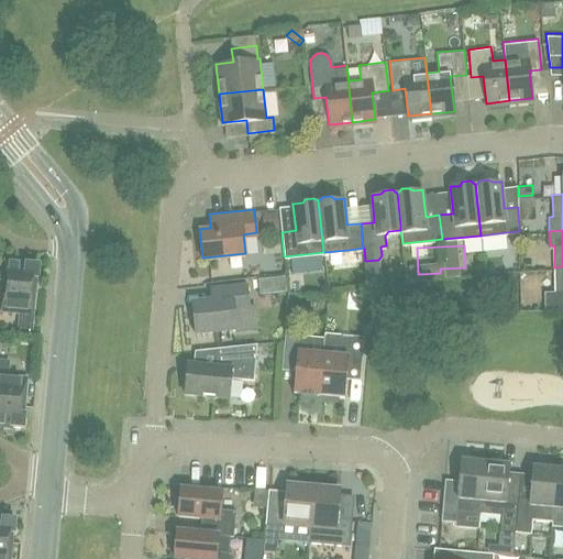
[(37,275),(39,262),(7,259),(2,308),(20,309),(19,325),(30,326),(34,275),(37,275)]
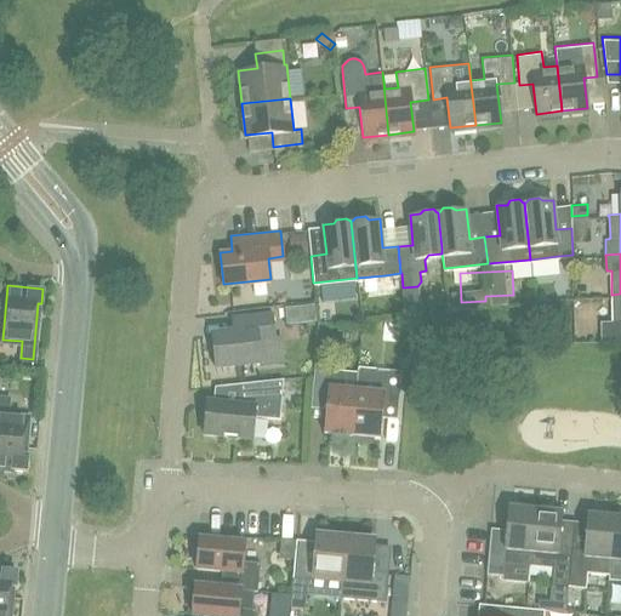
[(620,294),(611,295),(613,320),(600,320),(600,341),(620,340),(620,294)]
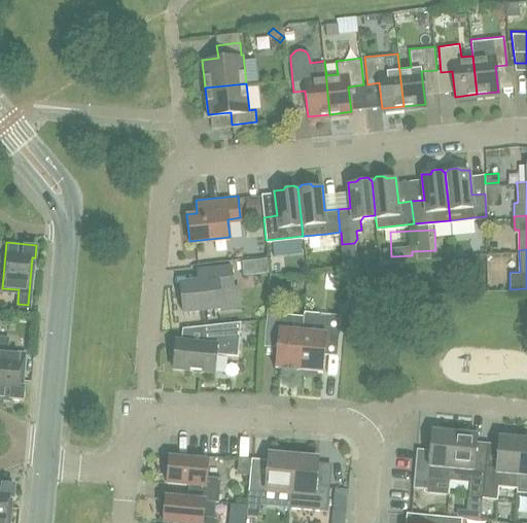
[(197,267),(198,280),(180,282),(183,309),(221,305),(219,287),(234,286),(231,263),(197,267)]
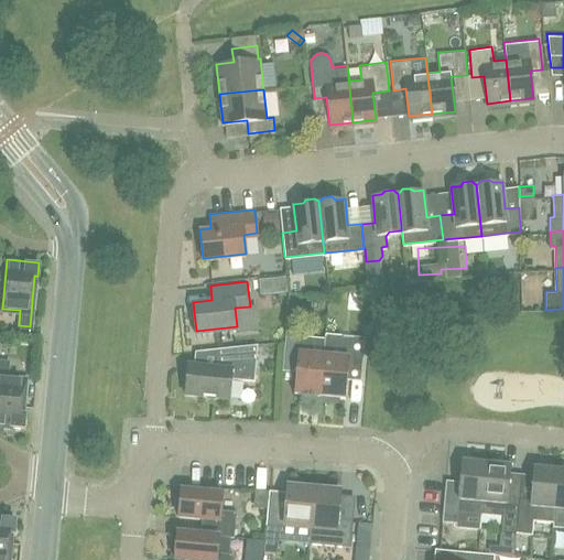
[(320,394),(323,353),(297,350),(301,324),(286,322),(284,344),(297,345),(293,391),(320,394)]
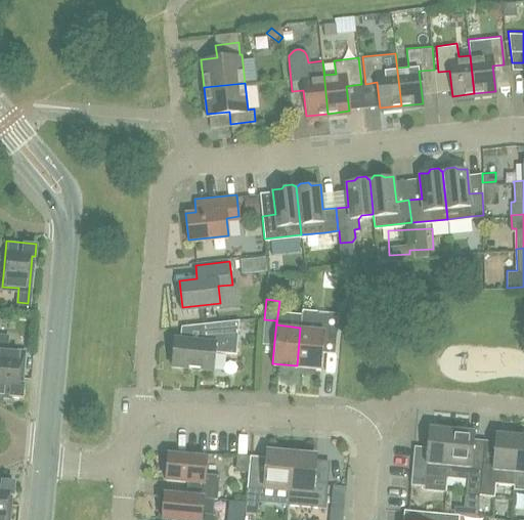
[(300,328),(297,365),(320,367),(324,330),(337,332),(339,311),(325,309),(324,319),(315,318),(314,329),(300,328)]
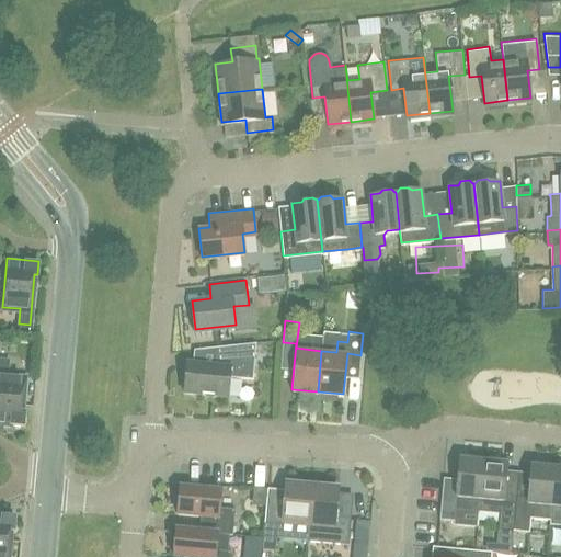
[(256,341),(243,342),(216,344),(214,363),(186,361),(184,389),(228,394),(229,375),(253,377),(256,341)]
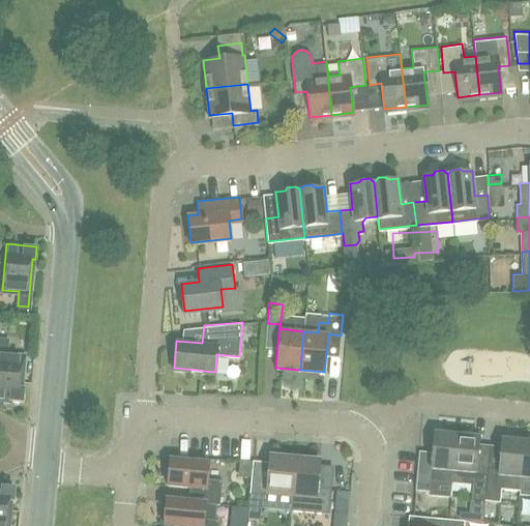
[(0,337),(0,398),(23,400),(24,387),(21,387),(24,353),(6,352),(7,338),(0,337)]
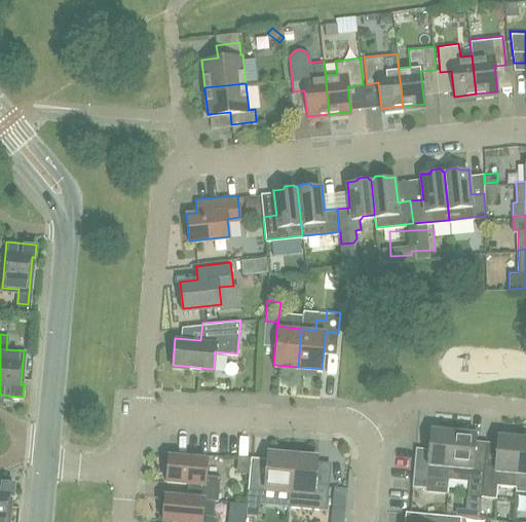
[(453,430),(430,427),(426,468),(414,467),(412,485),(425,486),(425,489),(448,491),(449,477),(453,430)]
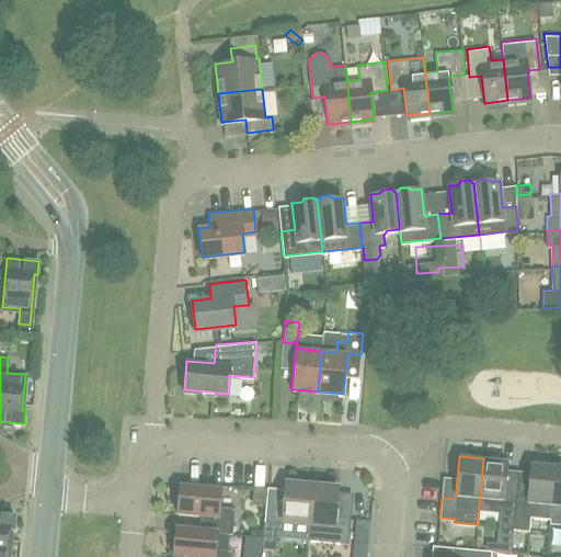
[(507,461),(483,458),(479,509),(499,511),(497,526),(513,529),(516,493),(504,492),(507,461)]
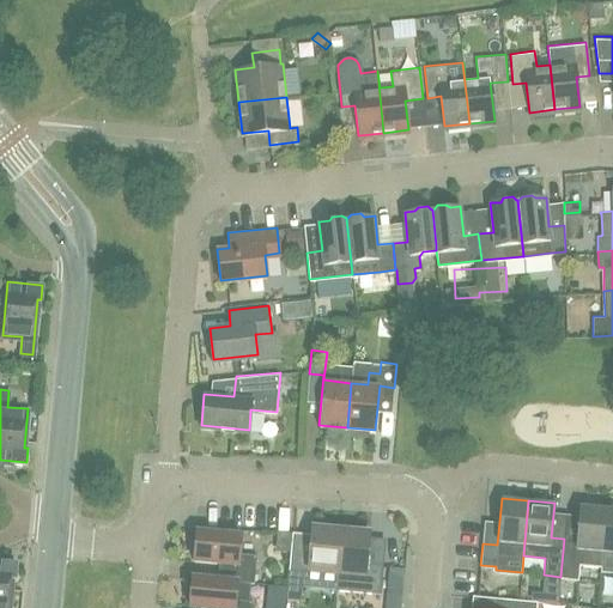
[(577,540),(564,539),(560,577),(578,578),(580,563),(601,565),(600,570),(601,570),(606,508),(580,505),(577,540)]
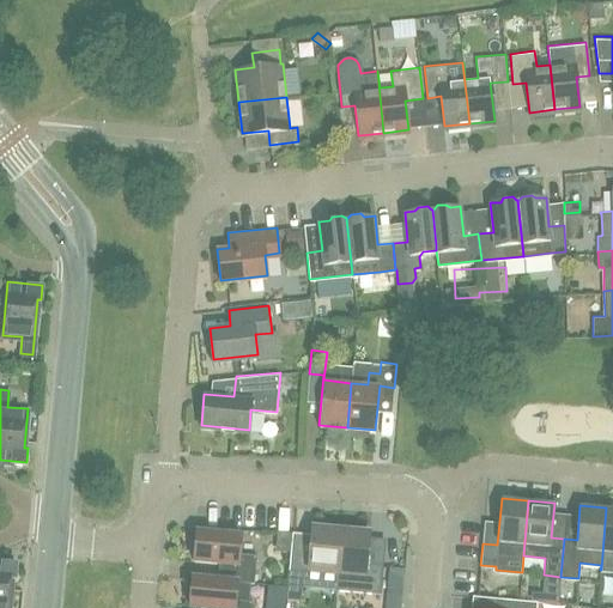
[(612,508),(606,508),(601,570),(612,570),(612,508)]
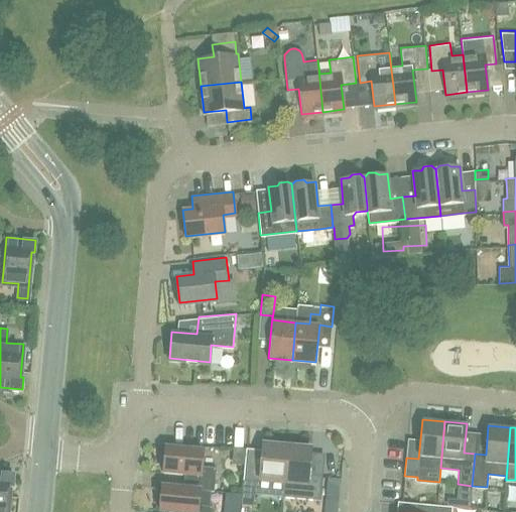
[(259,478),(283,480),(287,444),(263,441),(259,478)]
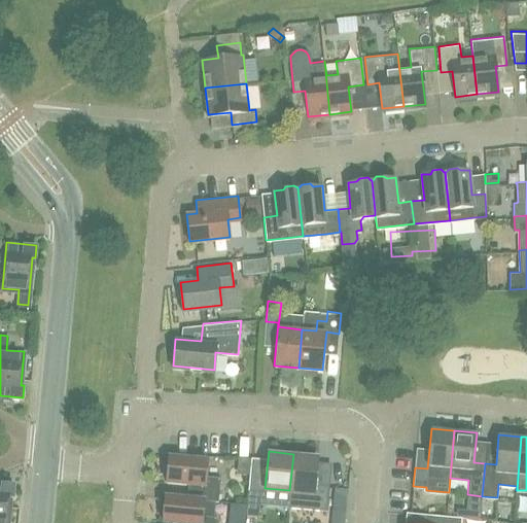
[(317,456),(293,454),(289,490),(288,506),(327,509),(329,484),(315,483),(317,456)]
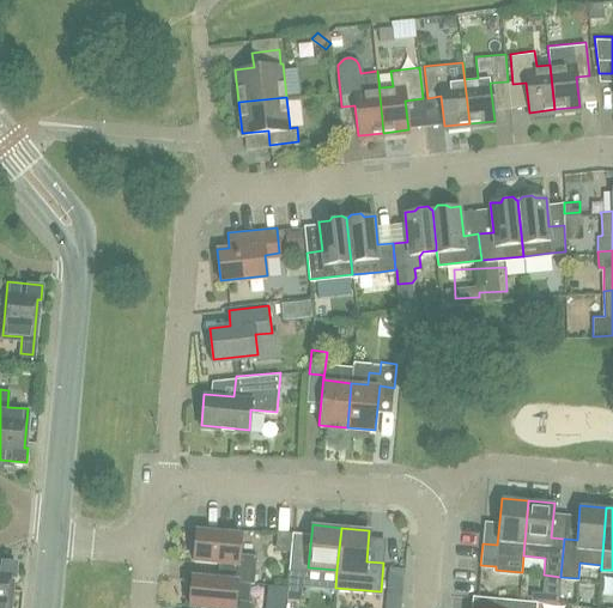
[(226,561),(225,578),(237,579),(254,582),(256,553),(240,551),(242,533),(196,529),(194,558),(226,561)]
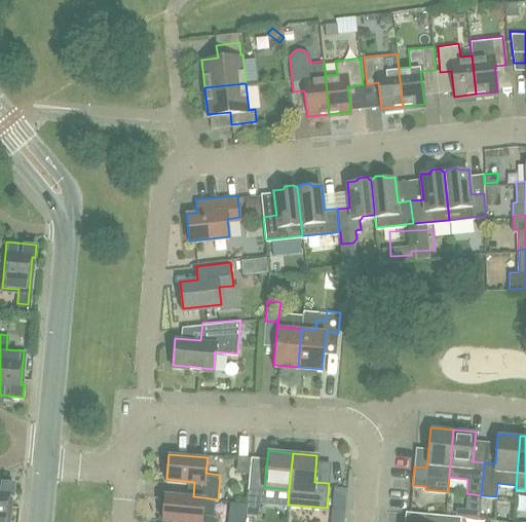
[(0,521),(7,521),(10,494),(13,495),(14,483),(0,481),(0,521)]
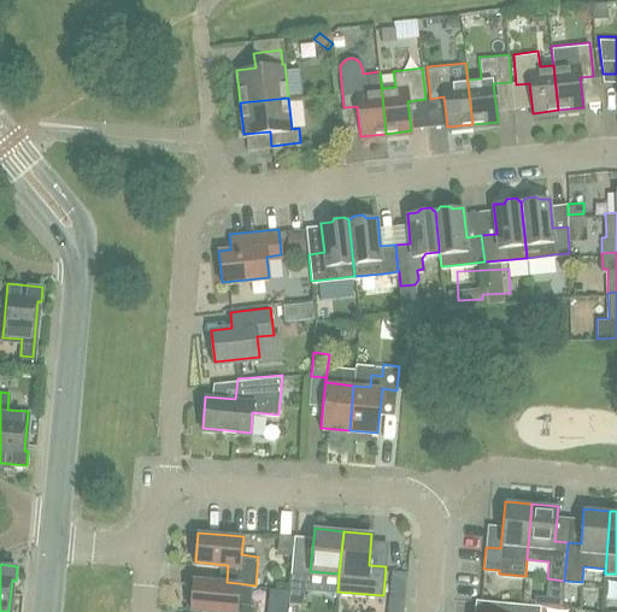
[(306,574),(291,572),(288,600),(303,602),(306,574)]
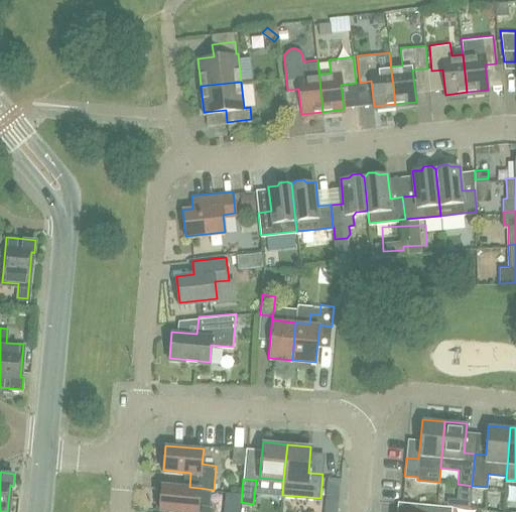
[(189,487),(161,484),(159,509),(187,511),(186,511),(212,511),(213,504),(199,503),(200,488),(189,487)]
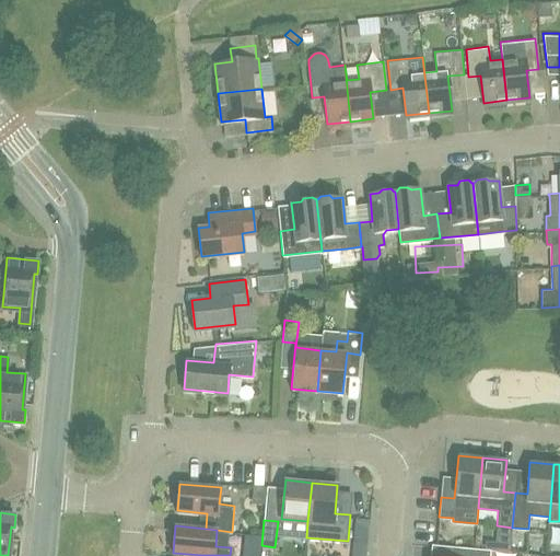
[(369,528),(353,526),(351,552),(366,553),(369,528)]
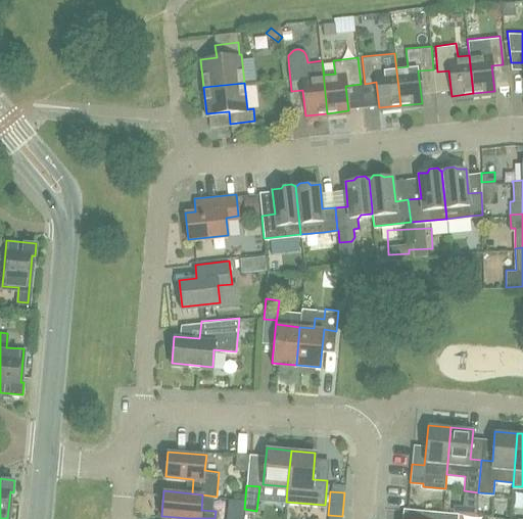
[(463,512),(464,504),(454,504),(453,511),(463,512)]
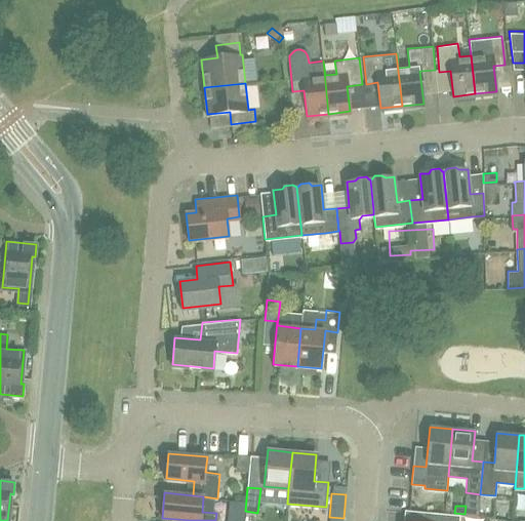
[(458,520),(460,514),(427,511),(426,520),(458,520)]
